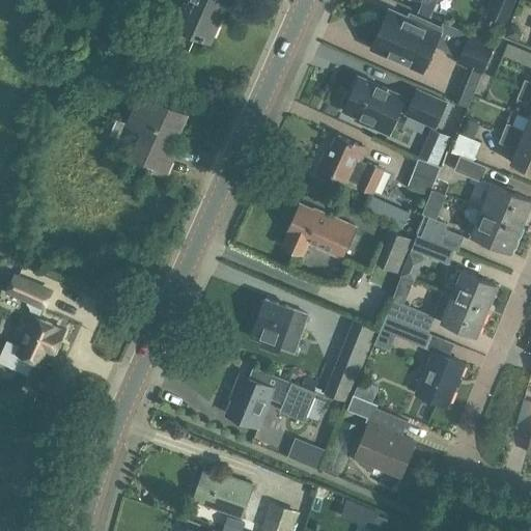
[(186,0),(174,27),(212,44),(230,0),(186,0)]
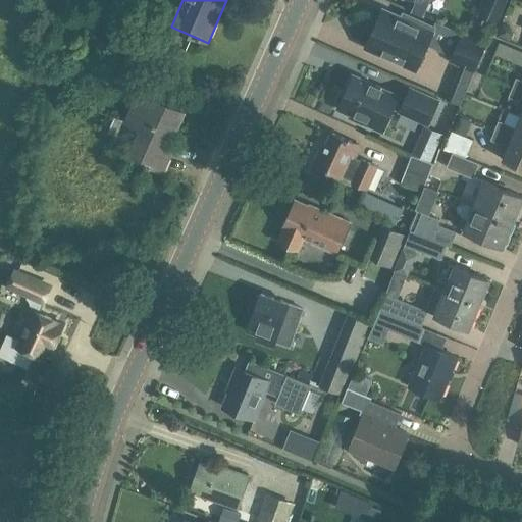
[(410,0),(408,7),(424,14),(429,0),(410,0)]
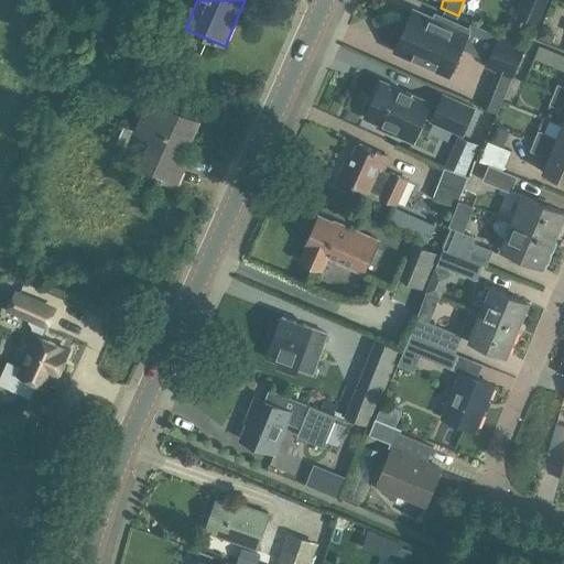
[(537,24),(546,0),(524,0),(518,15),(537,24)]
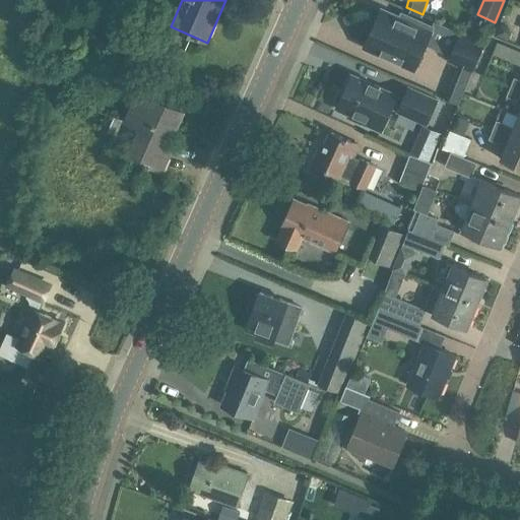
[(434,27),(407,15),(405,20),(382,10),(366,48),(415,69),(434,27)]
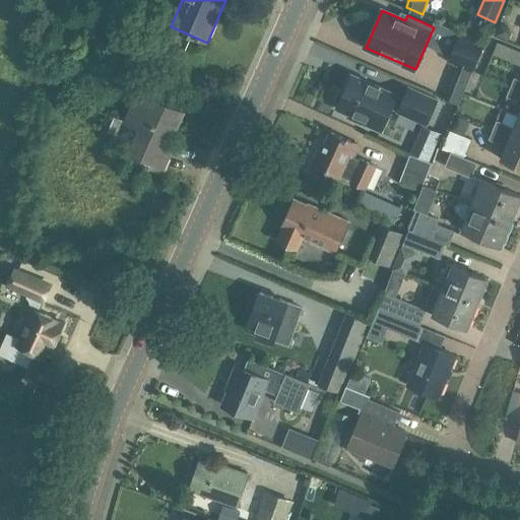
[(483,45),(461,35),(451,57),(474,67),(483,45)]
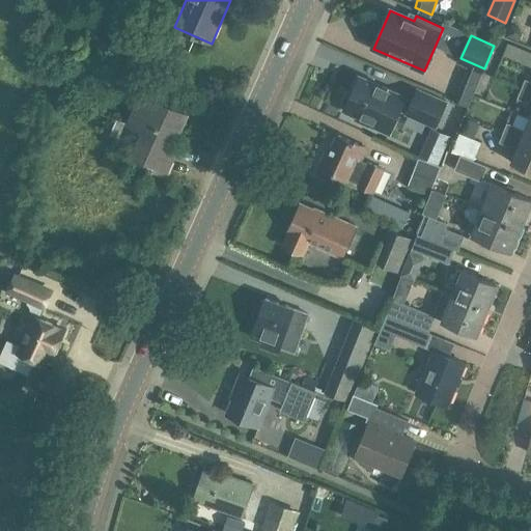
[(530,52),(508,44),(503,55),(504,56),(508,58),(530,66),(530,52)]
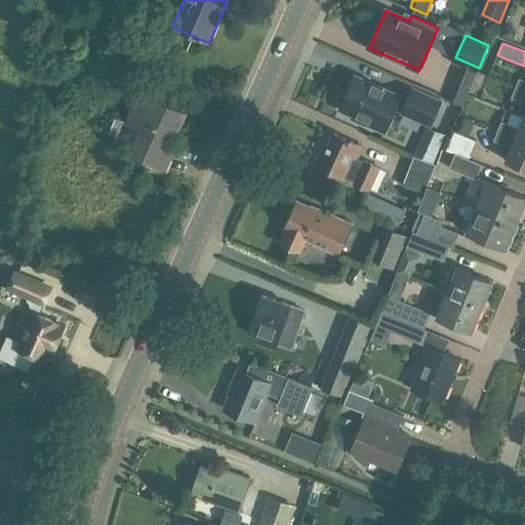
[(357,76),(349,93),(344,94),(339,103),(342,107),(341,110),(369,122),(367,125),(386,132),(396,109),(432,125),(442,101),(414,88),(408,101),(401,97),(402,96),(357,76)]
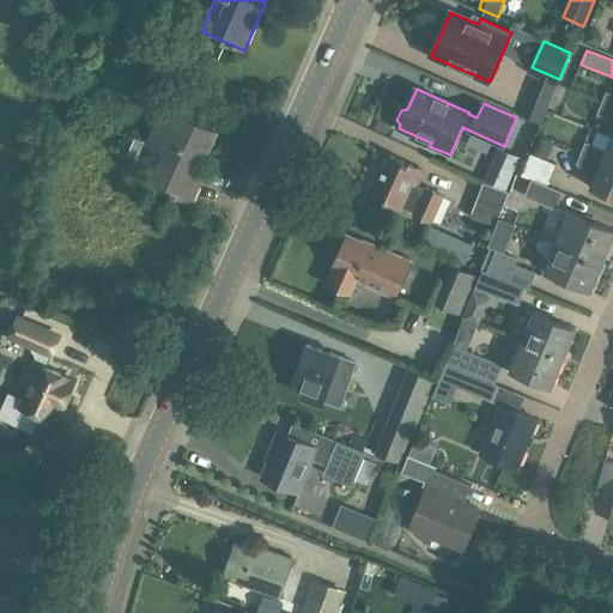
[(612,93),(607,91),(602,103),(612,107),(612,93)]
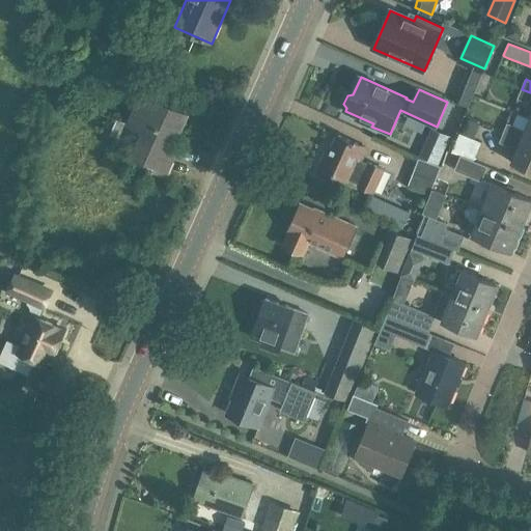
[(529,104),(530,98),(530,92),(522,89),(518,99),(529,104)]
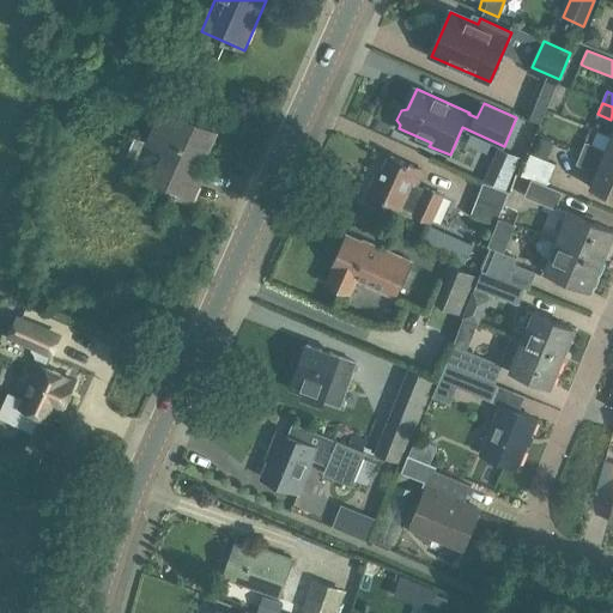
[(158,169),(152,181),(193,201),(200,183),(195,181),(217,132),(164,109),(149,143),(135,138),(127,156),(158,169)]
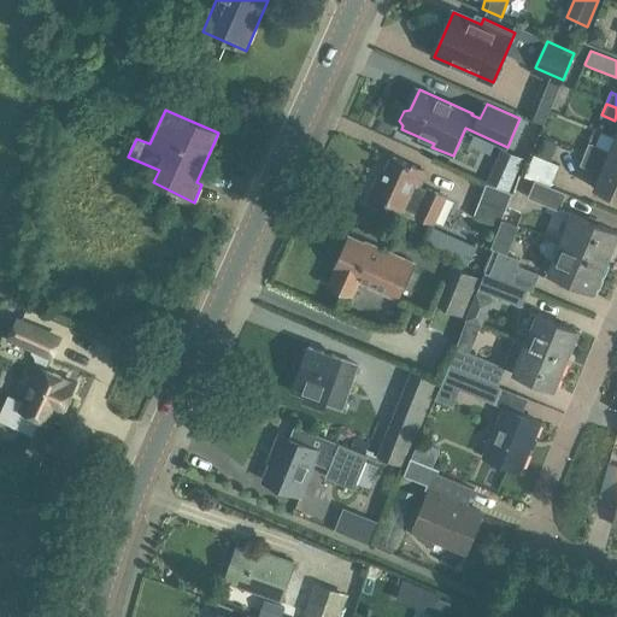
[(616,166),(616,137),(610,152),(604,148),(603,148),(591,144),(586,153),(616,166)]
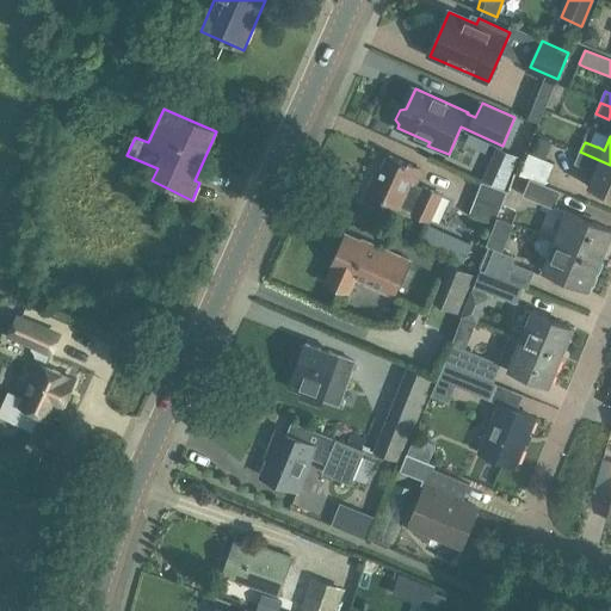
[(610,195),(610,165),(580,152),(575,164),(587,170),(588,168),(596,172),(590,186),(610,195)]
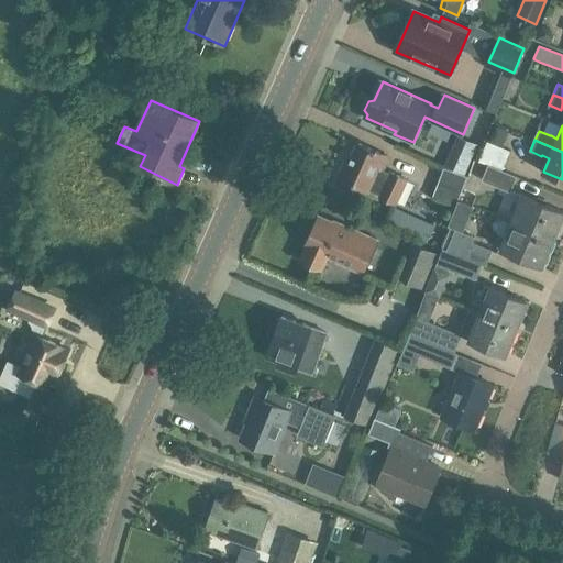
[(351,163),(346,161),(339,177),(370,191),(371,190),(381,195),(379,197),(395,205),(407,180),(390,173),(389,175),(383,172),(389,158),(360,144),(351,163)]
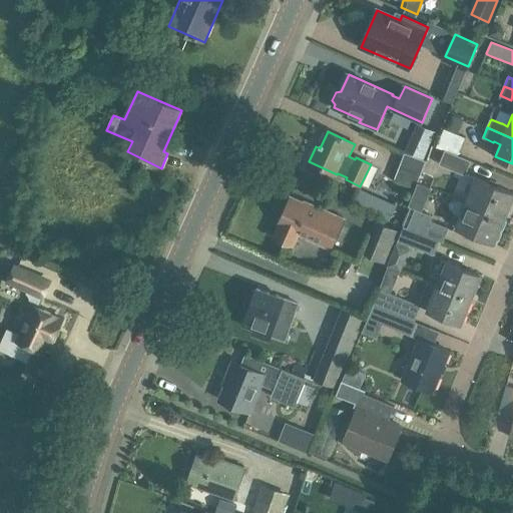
[(466,175),(471,160),(445,150),(439,164),(466,175)]
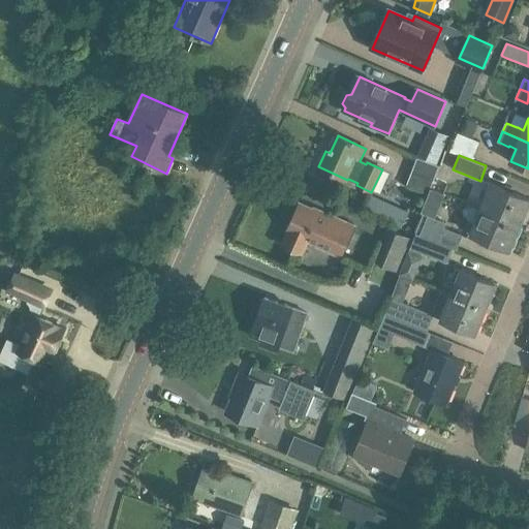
[(417,158),(406,186),(429,194),(439,166),(417,158)]
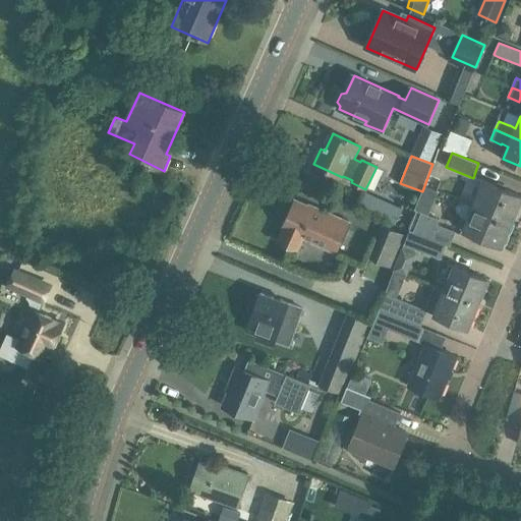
[(475,206),(513,221),(520,200),(520,195),(485,181),(475,206)]
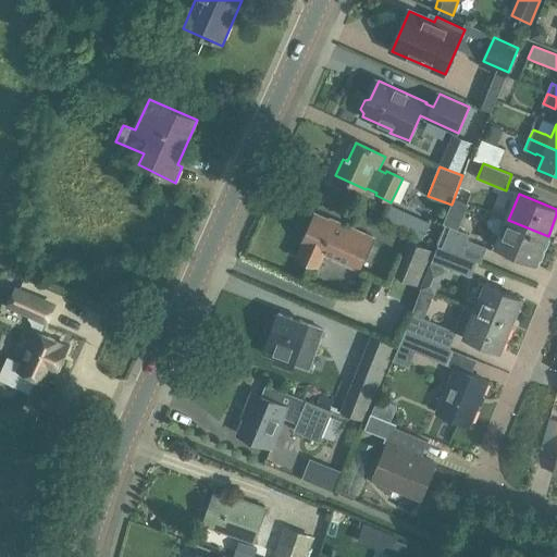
[(298,258),(319,268),(325,254),(335,258),(334,260),(359,271),(373,237),(332,220),(331,222),(317,215),(311,229),(307,227),(302,237),(306,238),(304,244),(305,244),(298,258)]
